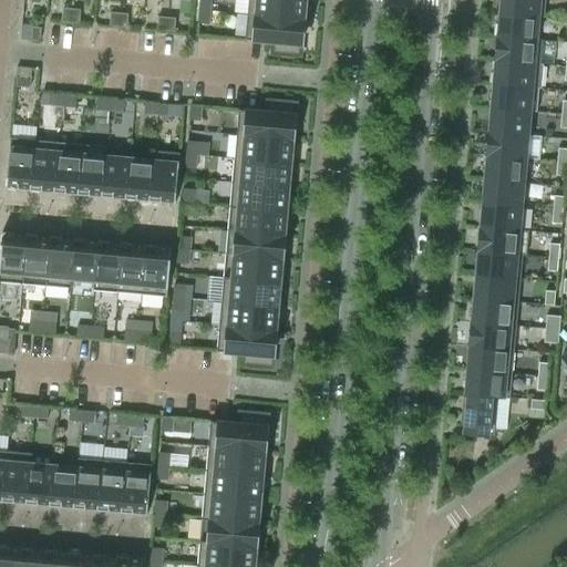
[(209,10),(210,0),(199,0),(198,10),(209,10)]
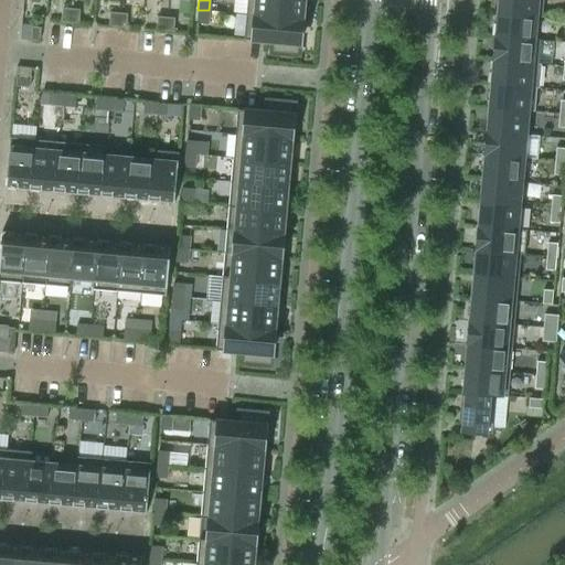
[(301,19),(302,0),(246,0),(246,13),(301,19)]
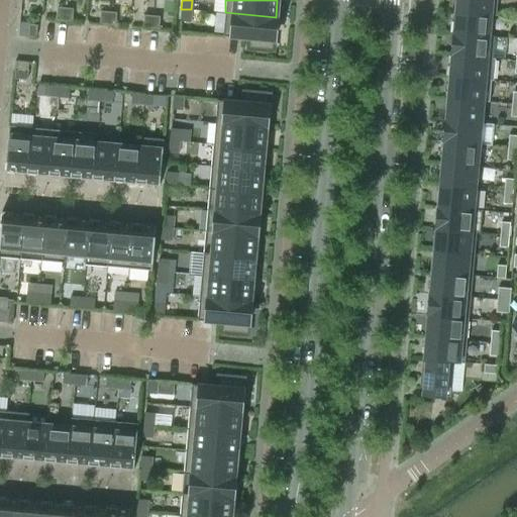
[(455,0),(454,11),(495,14),(496,0),(455,0)]
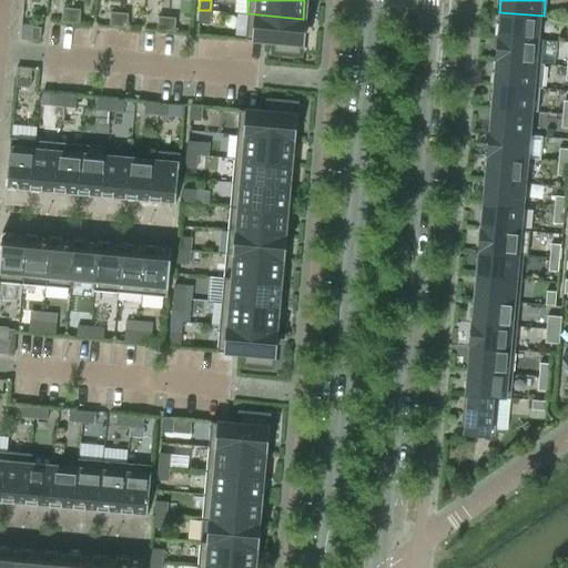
[(70,22),(71,9),(62,8),(61,21),(70,22)]
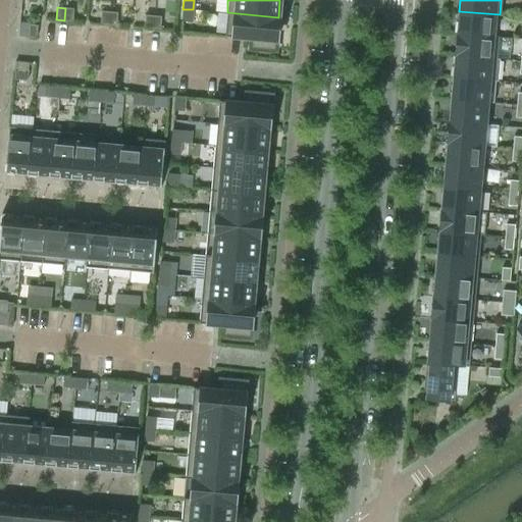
[(72,20),(73,8),(65,8),(64,20),(72,20)]
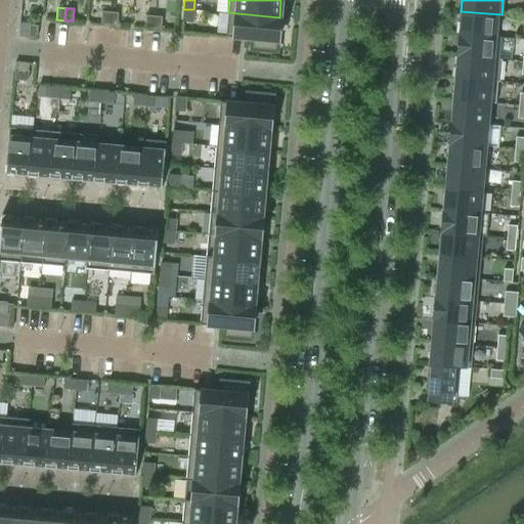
[(192,22),(193,9),(183,9),(182,22),(192,22)]
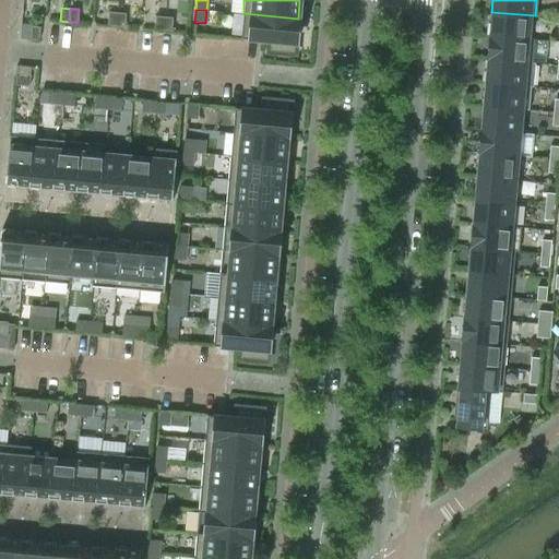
[(116,25),(117,12),(108,12),(107,25),(116,25)]
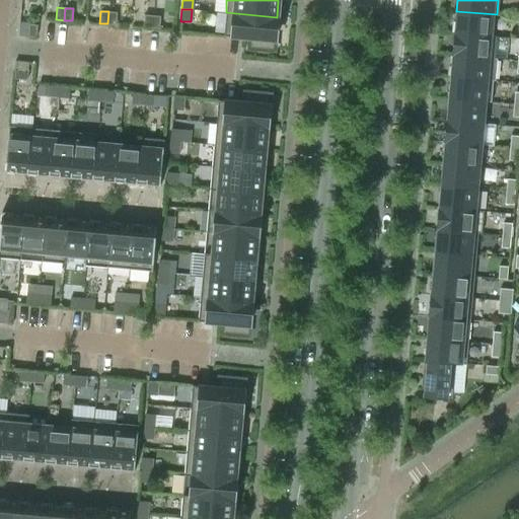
[(116,24),(117,12),(108,11),(107,23),(116,24)]
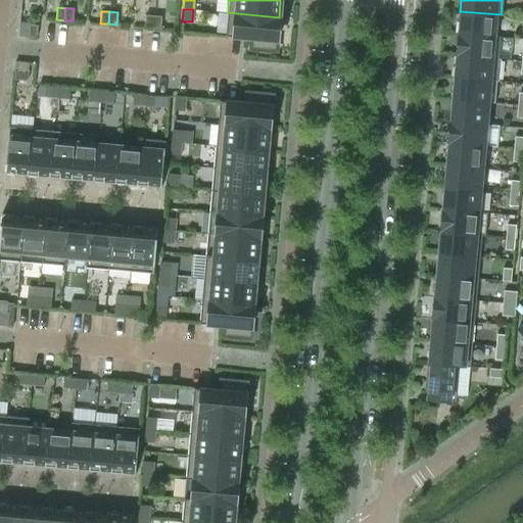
[(460,11),(458,33),(494,37),(496,15),(501,15),(501,14),(460,11)]
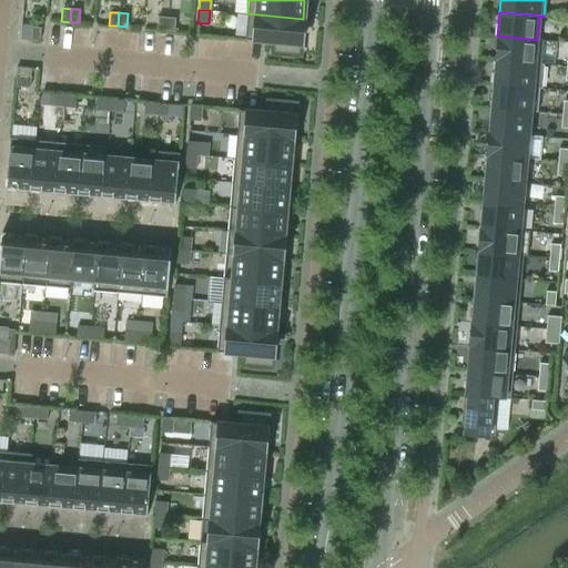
[(300,56),(303,19),(247,13),(245,39),(273,41),(272,52),(300,56)]
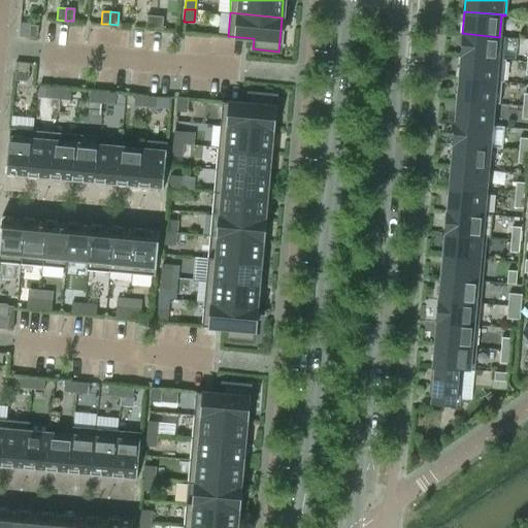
[(154,28),(155,15),(146,15),(145,28),(154,28)]
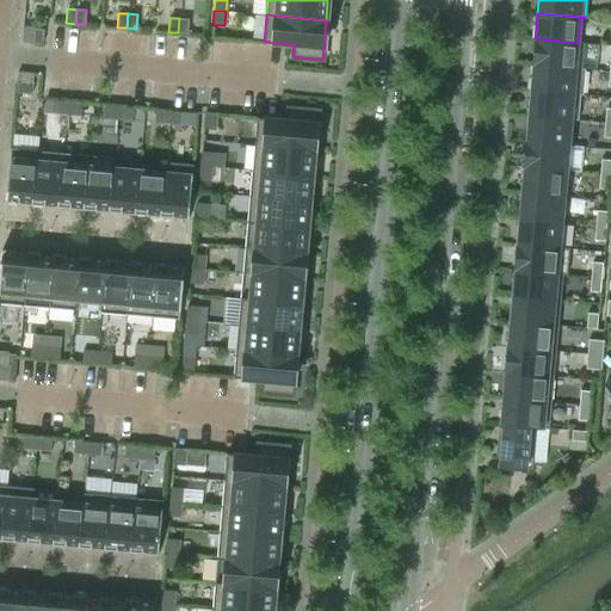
[(187,34),(189,19),(179,18),(178,32),(187,34)]
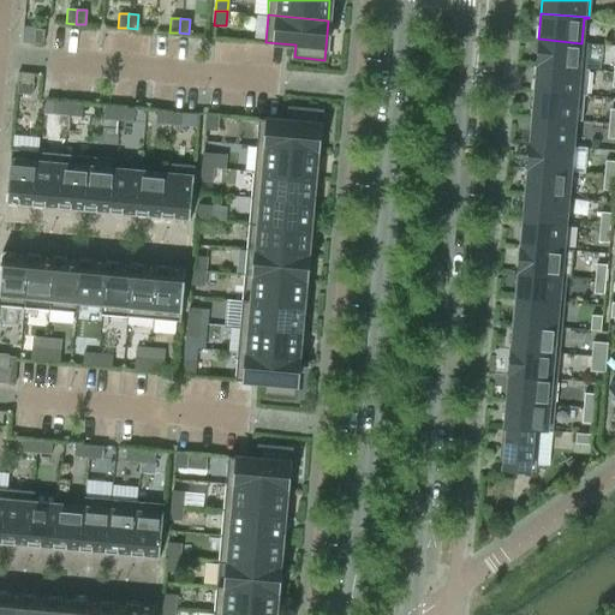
[(43,45),(45,30),(35,29),(34,43),(43,45)]
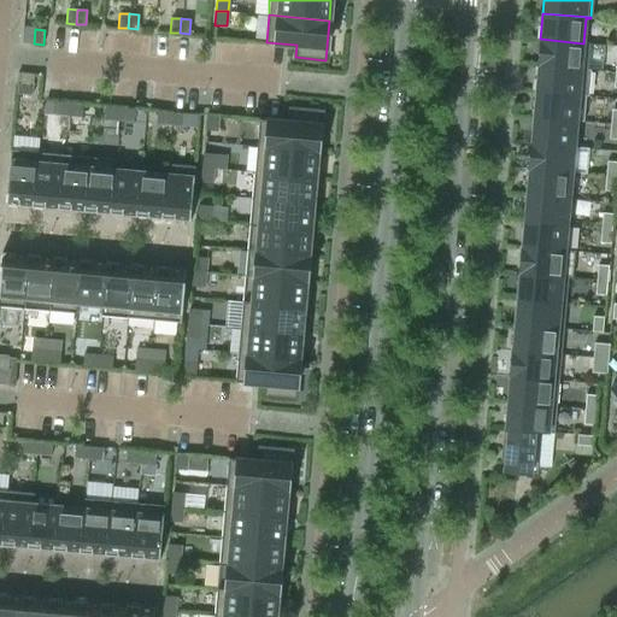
[(540,39),(538,65),(587,70),(591,70),(601,71),(604,45),(583,43),(540,39)]
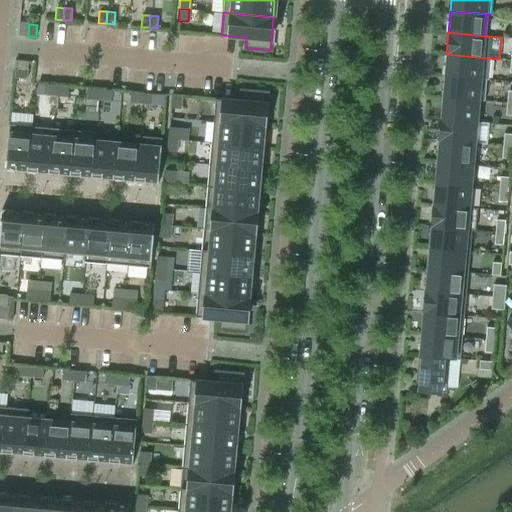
[(446,54),(444,75),(485,79),(488,79),(490,58),(487,58),(446,54)]
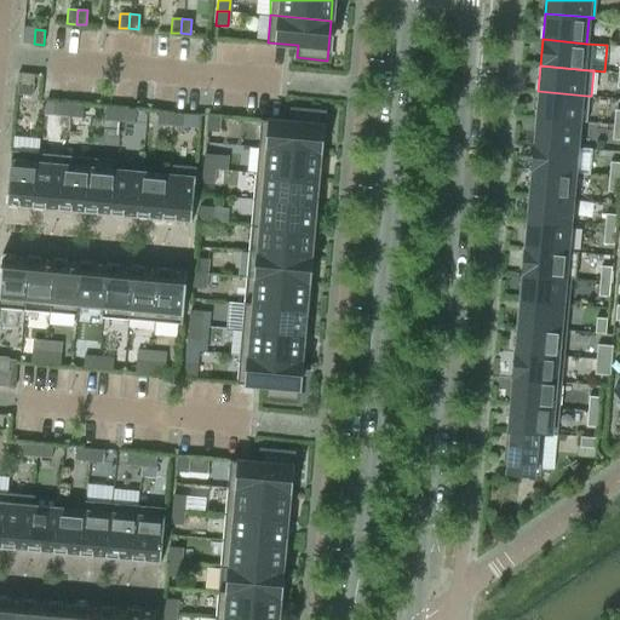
[(33,87),(34,74),(18,73),(17,86),(33,87)]
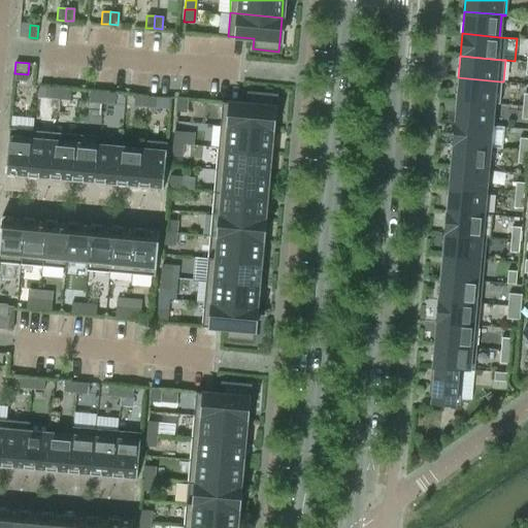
[(458,77),(456,100),(493,103),(498,104),(500,81),(458,77)]
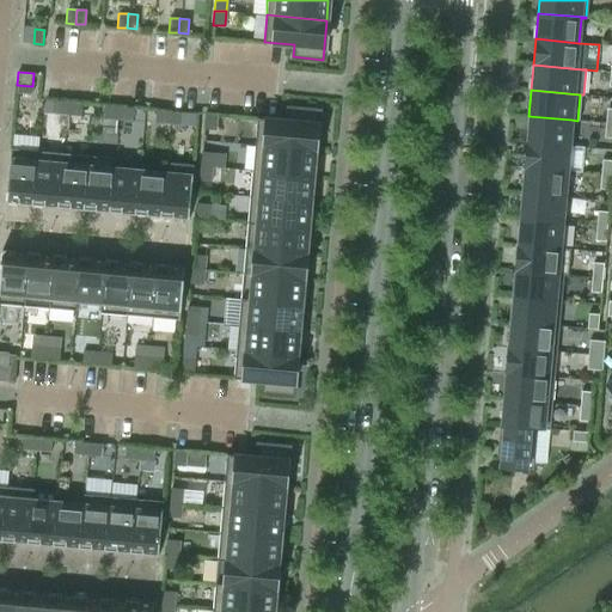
[(67,115),(68,103),(54,102),(53,114),(67,115)]
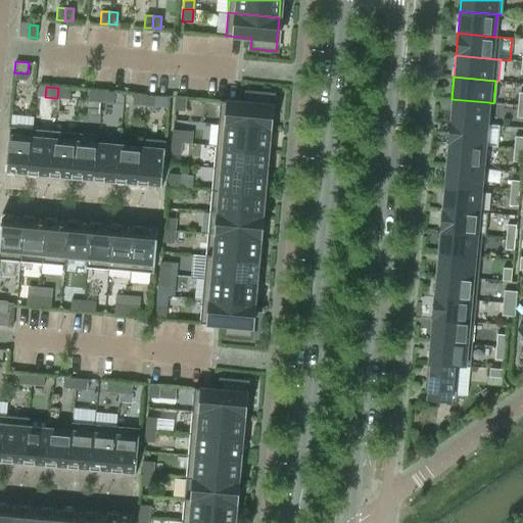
[(69,99),(70,89),(58,88),(57,98),(69,99)]
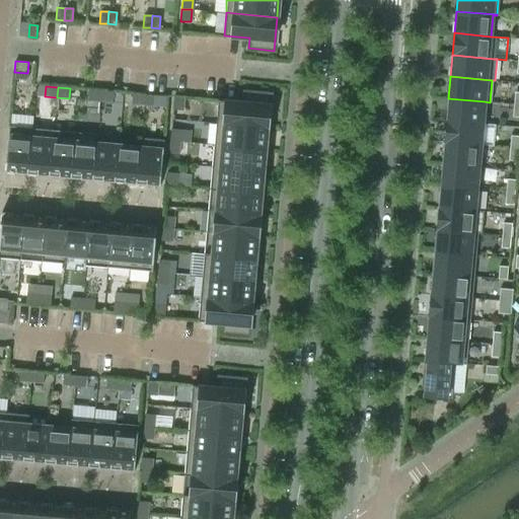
[(100,101),(101,91),(89,90),(88,99),(100,101)]
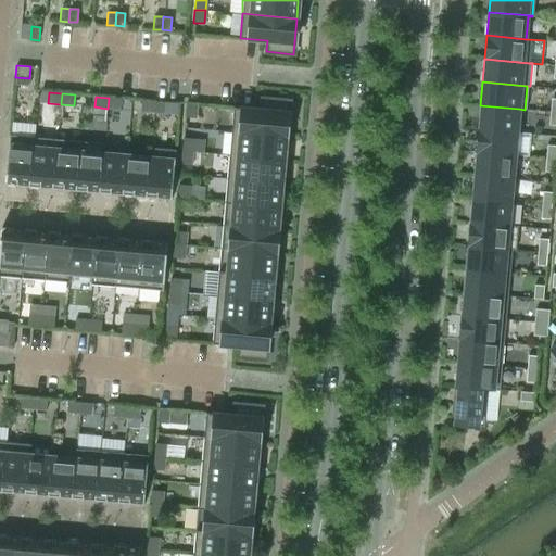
[(121,110),(122,99),(109,98),(108,109),(121,110)]
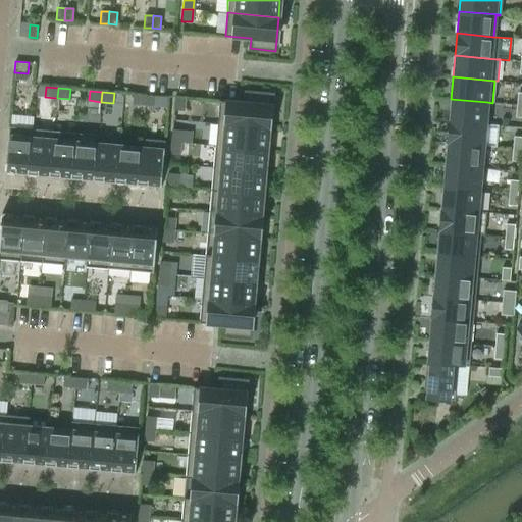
[(268,128),(271,95),(246,93),(245,103),(219,101),(217,124),(268,128)]
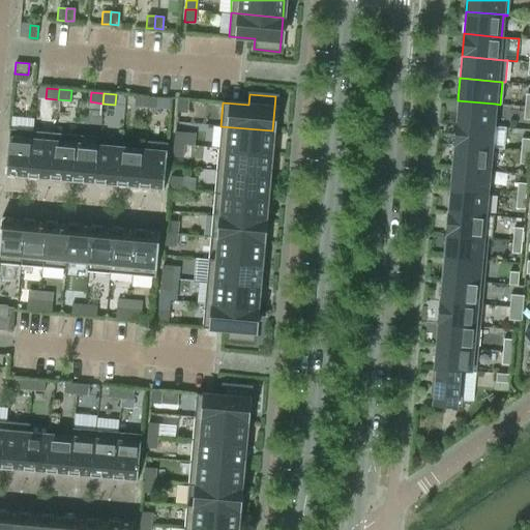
[(147,107),(148,96),(136,95),(135,106),(147,107)]
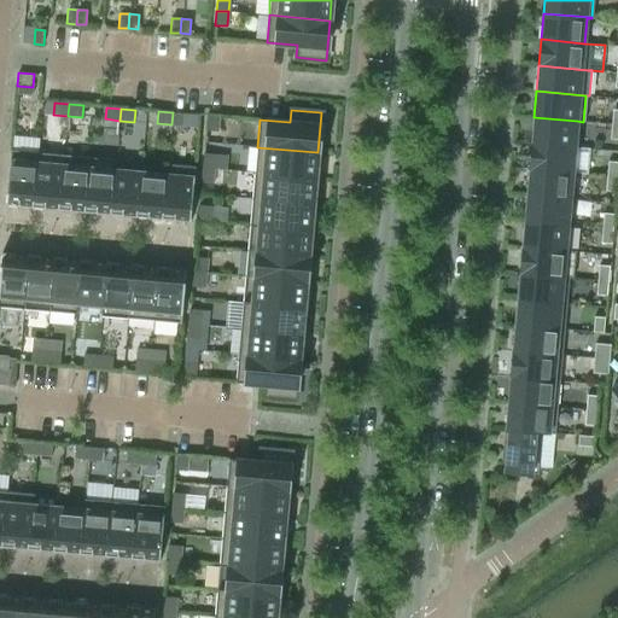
[(186,127),(187,115),(173,112),(172,124),(186,127)]
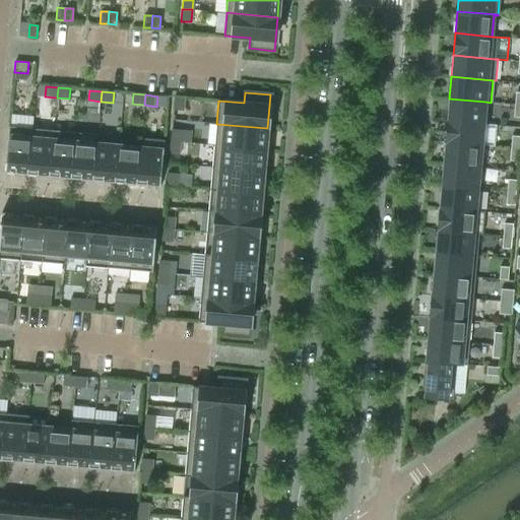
[(183,111),(184,99),(174,98),(173,110),(183,111)]
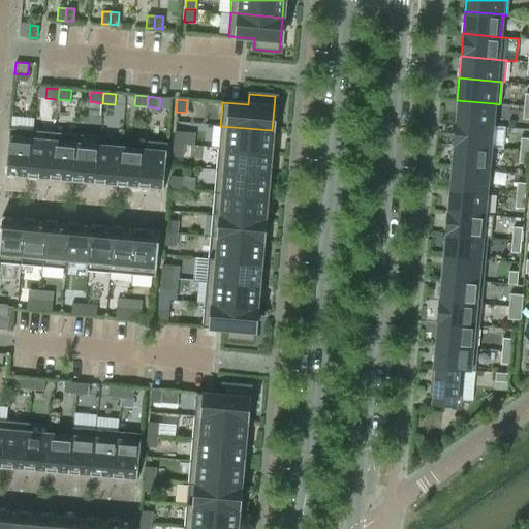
[(457,100),(456,122),(492,126),(494,103),(457,100)]
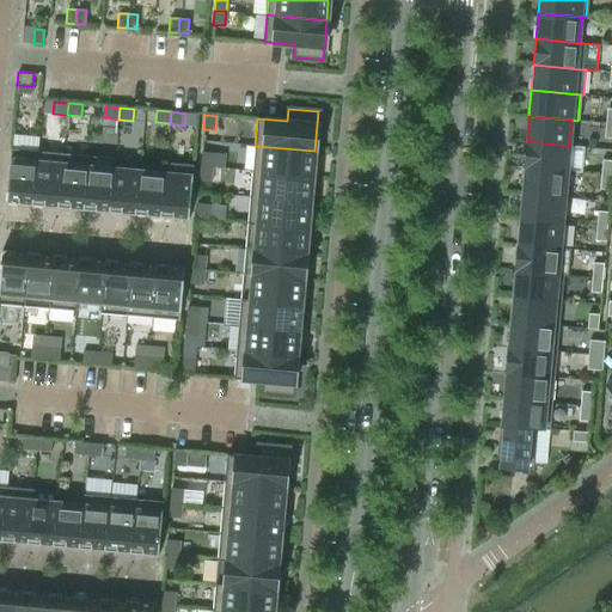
[(527,141),(525,167),(567,171),(569,146),(527,141)]
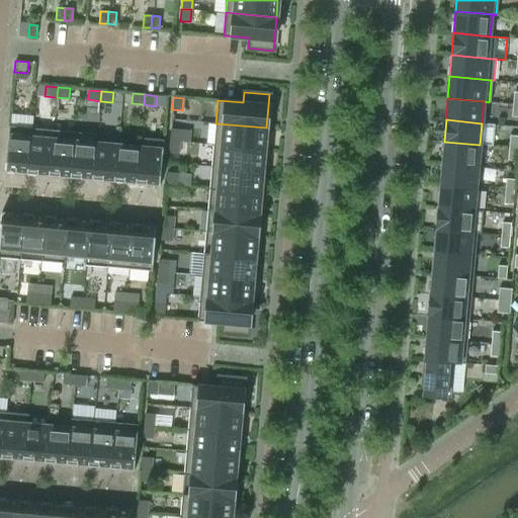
[(264,150),(266,127),(216,123),(213,145),(264,150)]
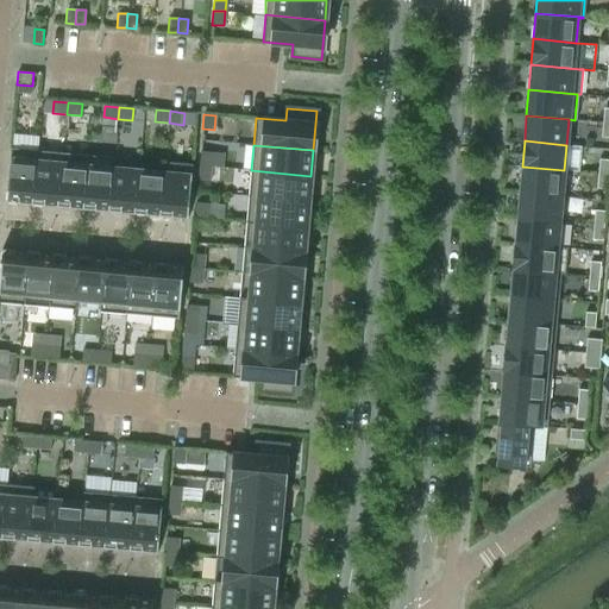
[(11,148),(6,201),(32,203),(37,150),(11,148)]
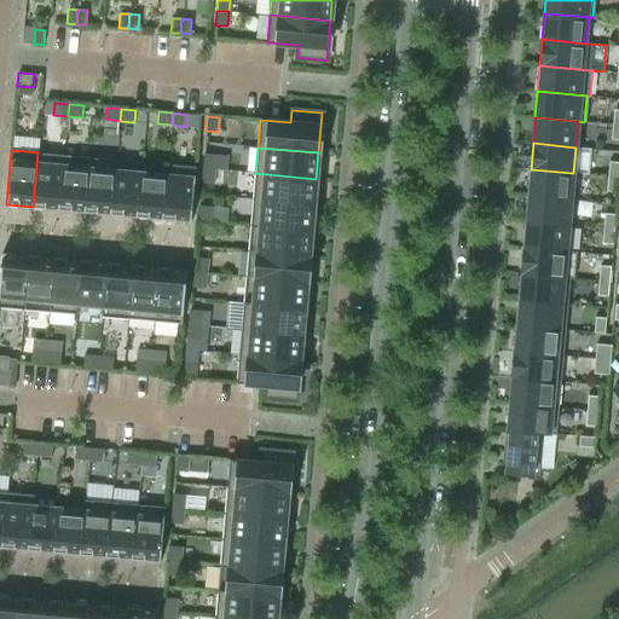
[(38,152),(33,207),(59,209),(64,155),(38,152)]
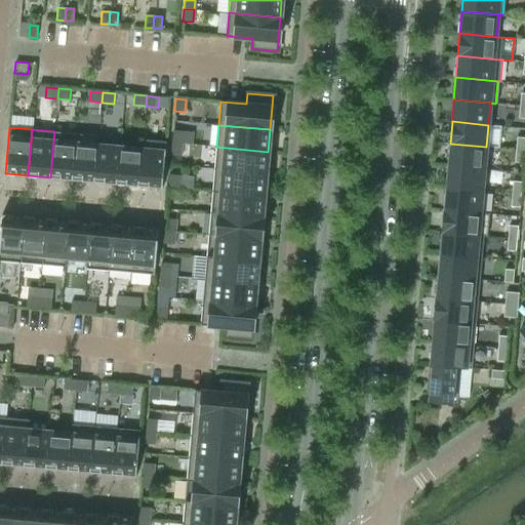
[(194,132),(184,131),(173,130),(172,143),(183,144),(192,145),(194,132)]
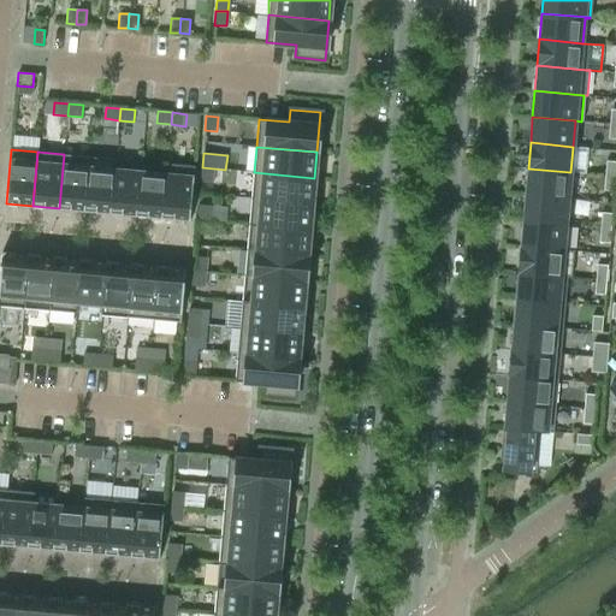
[(64,154),(59,208),(84,211),(89,157),(64,154)]
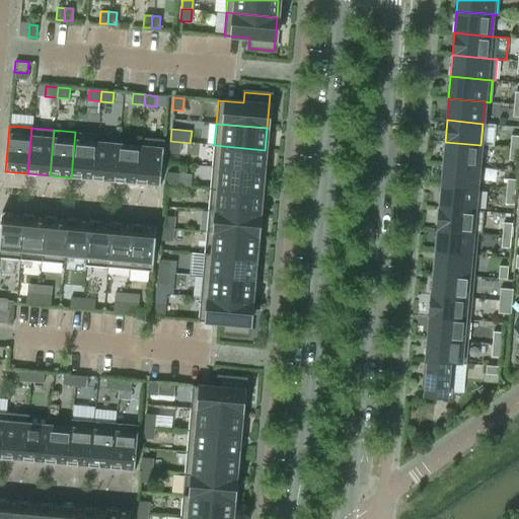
[(75,132),(71,177),(93,179),(97,134),(75,132)]
